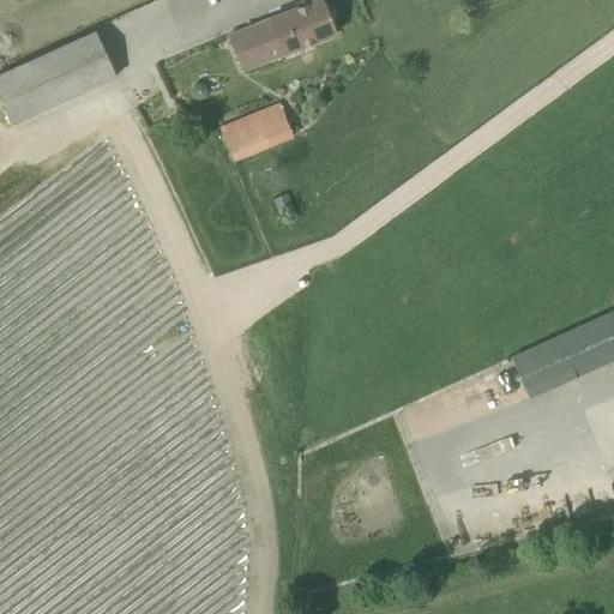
[(321,0),(317,0),(274,17),(228,36),(244,72),(336,34),(321,0)]
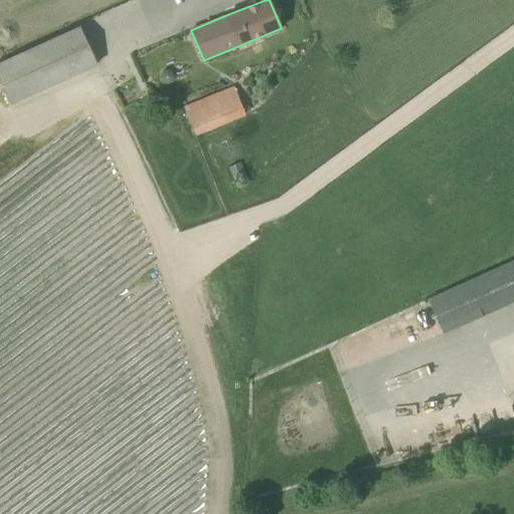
[(97,66),(79,26),(0,61),(0,83),(10,106),(97,66)]
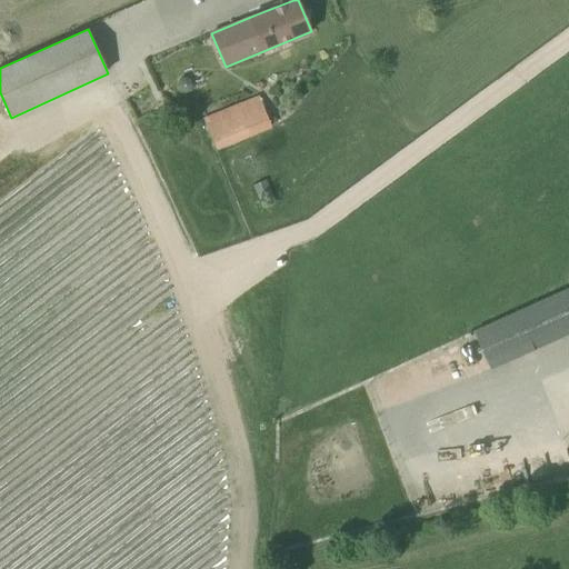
[(179,79),(176,86),(179,91),(185,93),(191,91),(193,85),(191,79),(185,77),(179,79)]
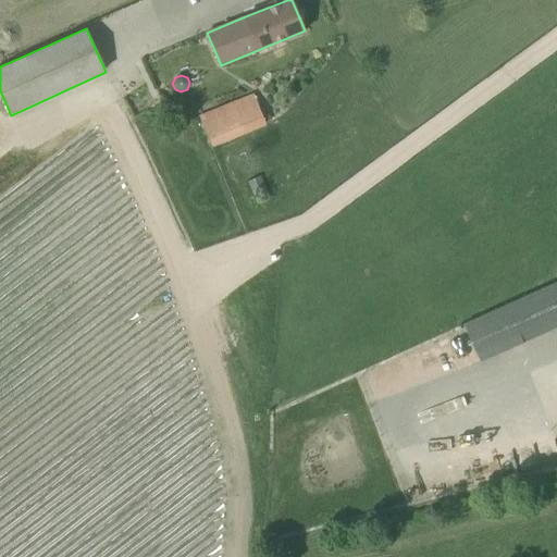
[(254,94),(198,115),(211,147),(265,125),(254,94)]
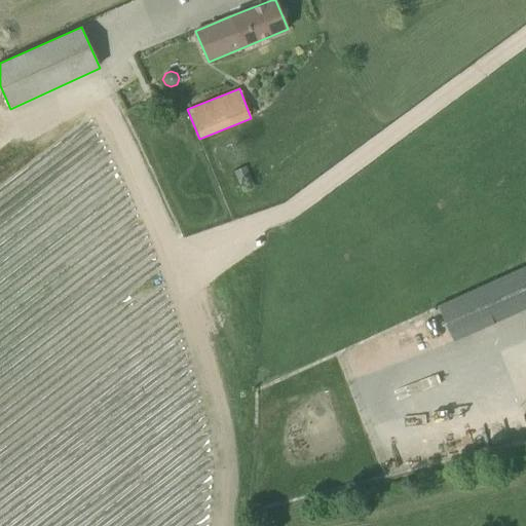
[(525,266),(439,306),(454,341),(525,308),(525,266)]
